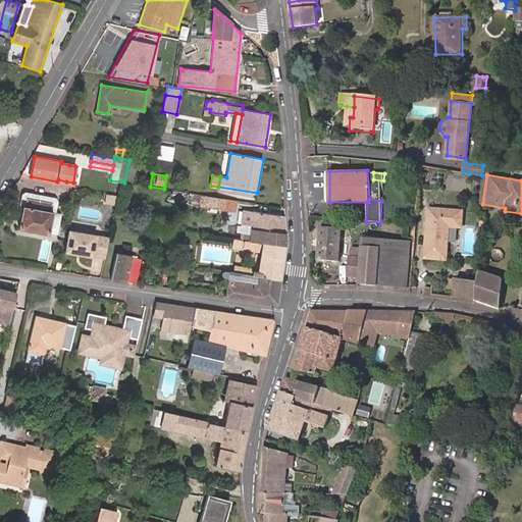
[(116,202),(118,195),(109,193),(108,201),(116,202)]
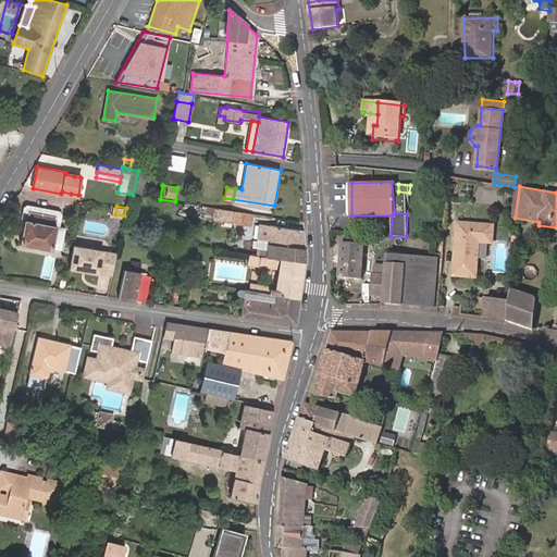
[(214,219),(217,208),(207,206),(206,217),(214,219)]
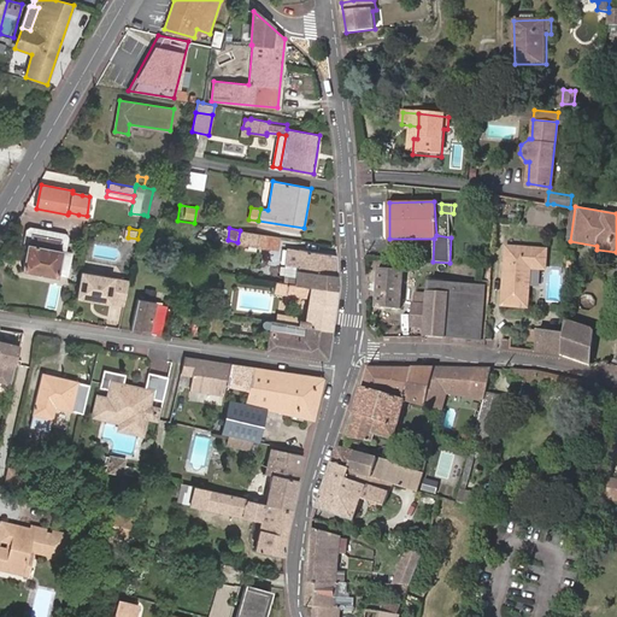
[(278,248),(281,236),(240,230),(238,242),(278,248)]
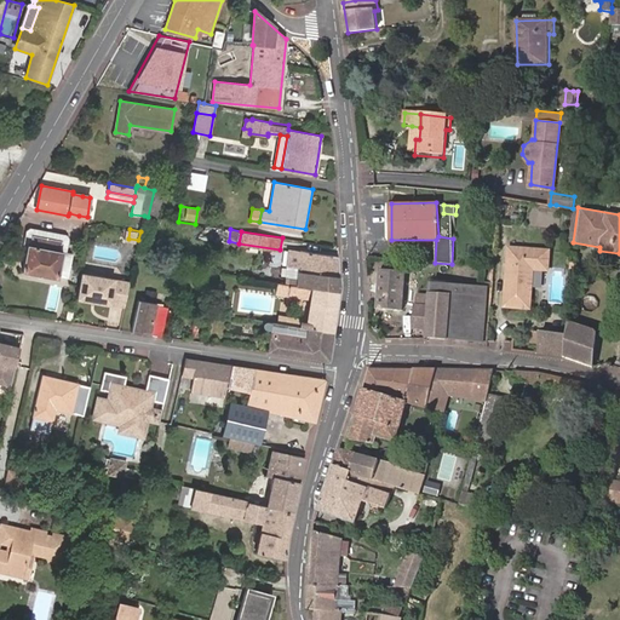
[(28,244),(22,271),(58,279),(64,251),(61,250),(63,240),(32,234),(29,245),(28,244)]
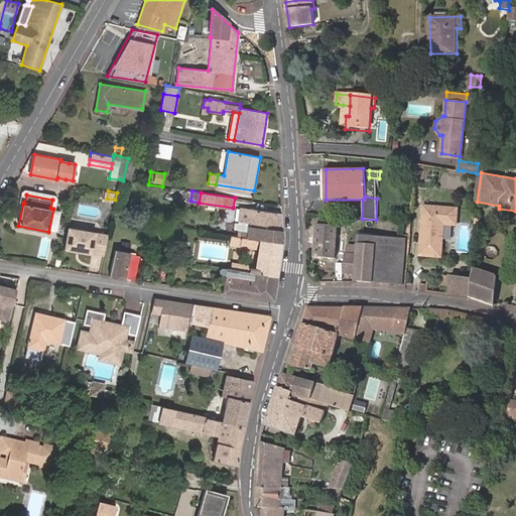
[(457,208),(423,204),(418,253),(439,256),(443,223),(456,224),(457,208)]
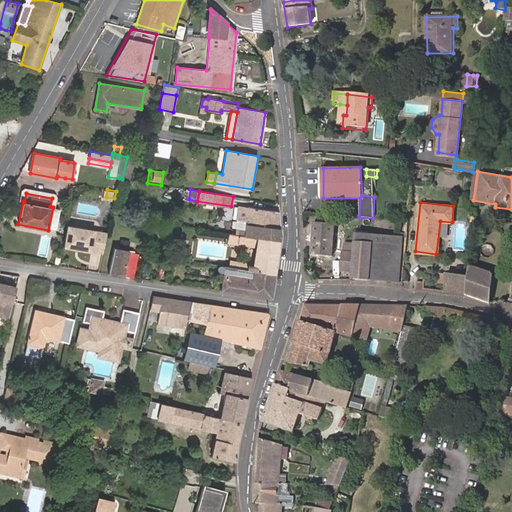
[(247,219),(249,207),(239,206),(237,220),(239,220),(247,221),(247,219)]
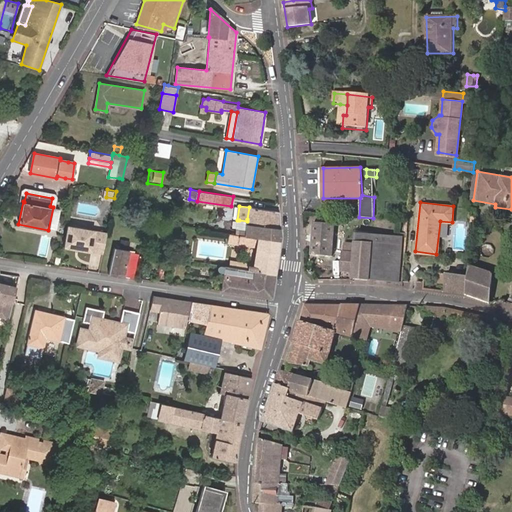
[(258,225),(281,228),(280,212),(249,207),(247,219),(259,221),(258,225)]
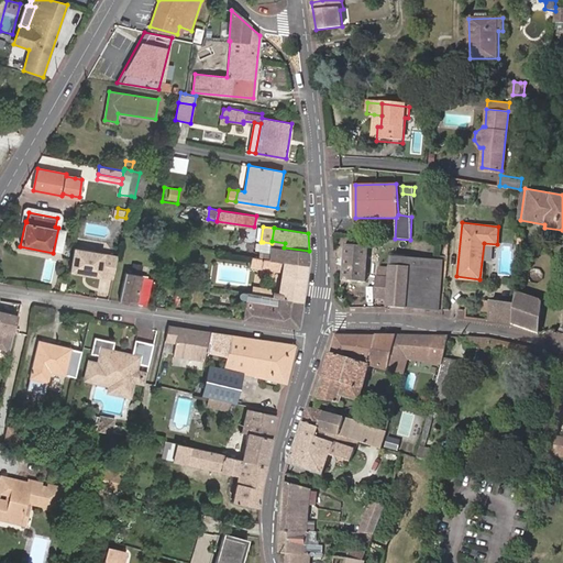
[(272,243),(263,242),(261,258),(308,266),(310,258),(309,251),(284,247),(285,243),(272,241),(272,243)]
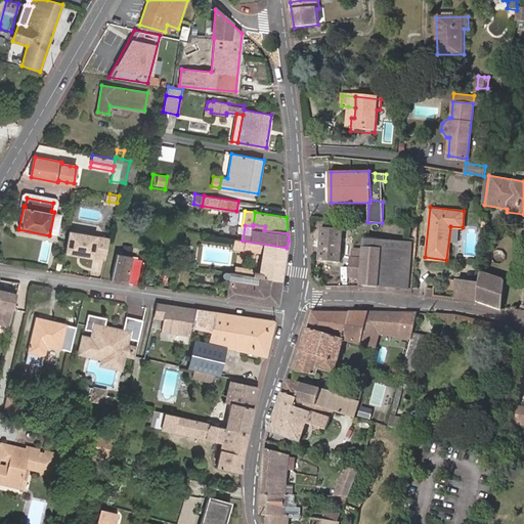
[(319,260),(341,261),(343,229),(322,227),(319,260)]
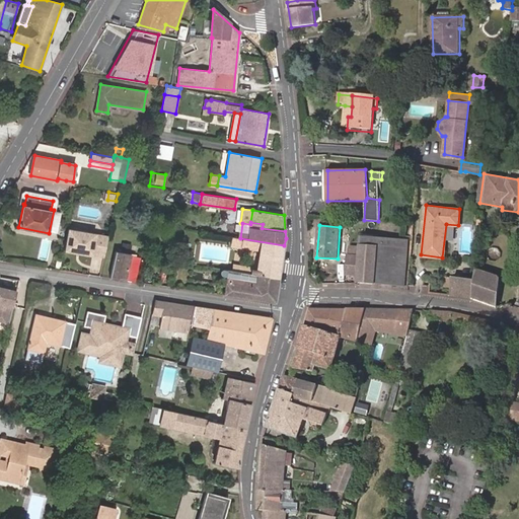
[(109,234),(68,227),(65,249),(105,255),(109,234)]
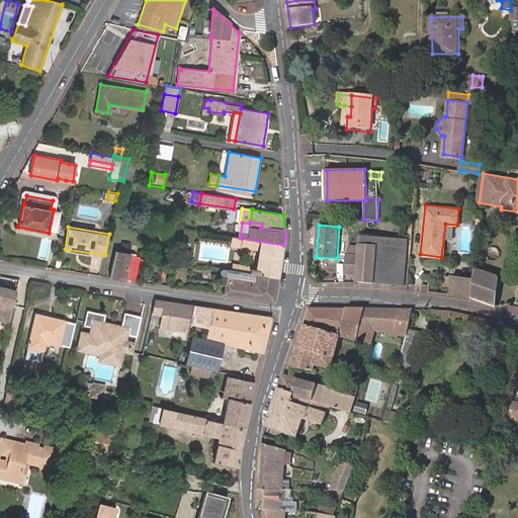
[(357,274),(356,280),(404,285),(408,239),(360,235),(359,247),(359,255),(357,274)]
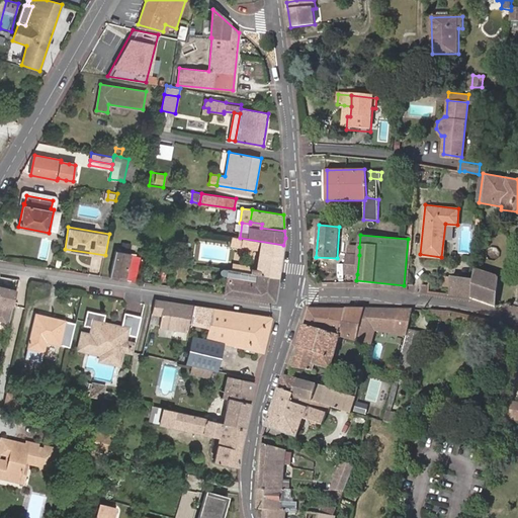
[(283,245),(240,238),(238,246),(258,249),(255,268),(251,267),(251,272),(279,277),(283,245)]
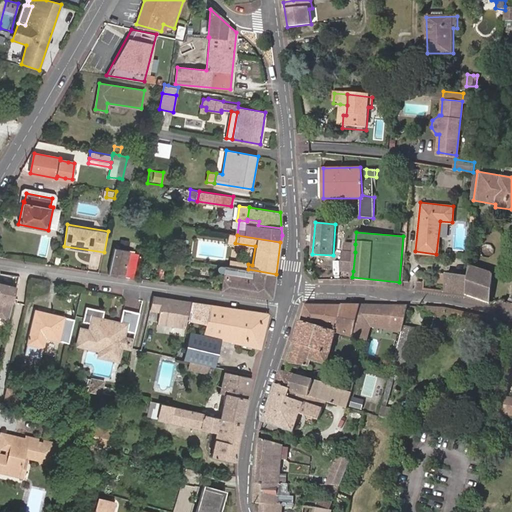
[(355,252),(355,244),(344,243),(344,251),(355,252)]
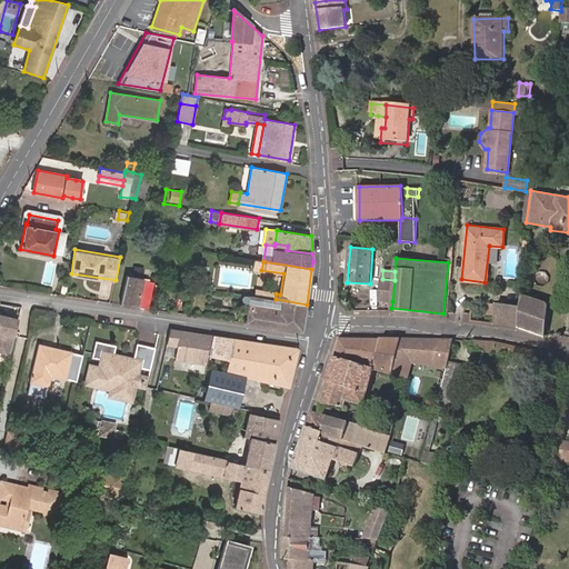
[(127,276),(121,303),(139,306),(145,278),(127,276)]
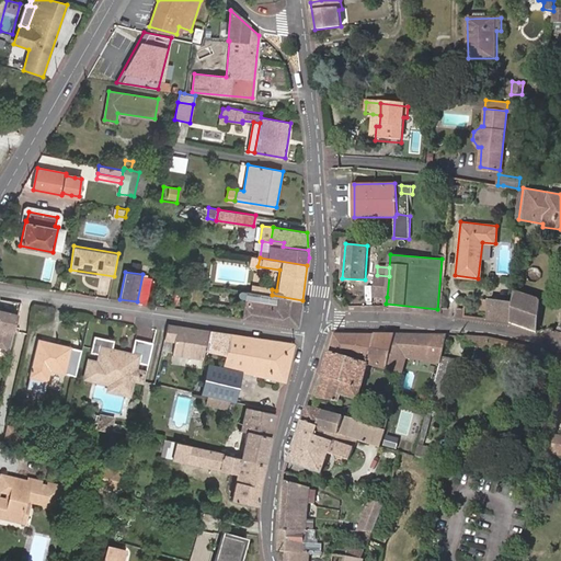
[(137,301),(144,302),(149,275),(142,274),(137,301)]
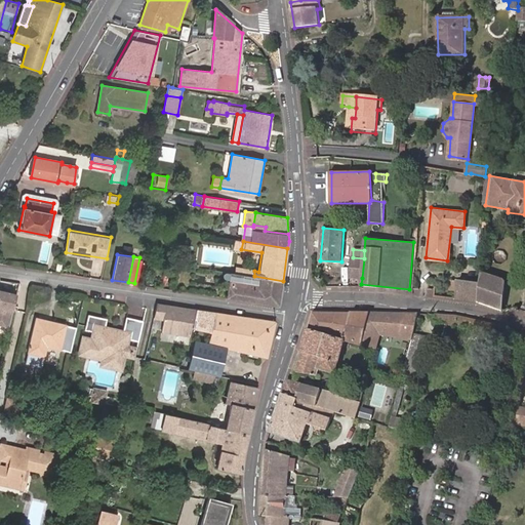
[(362,278),(364,258),(353,257),(351,277),(362,278)]
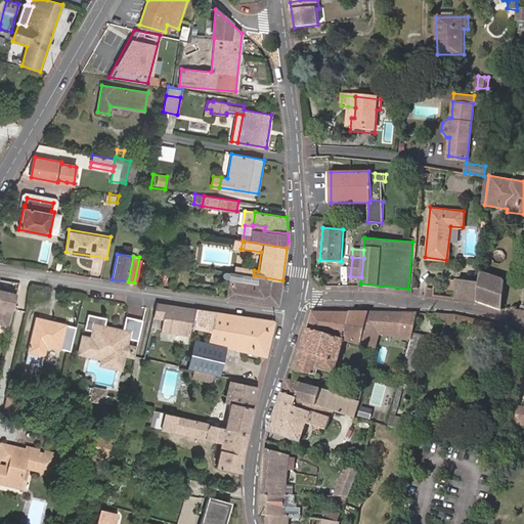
[(479,281),(477,300),(503,309),(503,303),(505,281),(503,278),(500,277),(480,270),(479,281)]
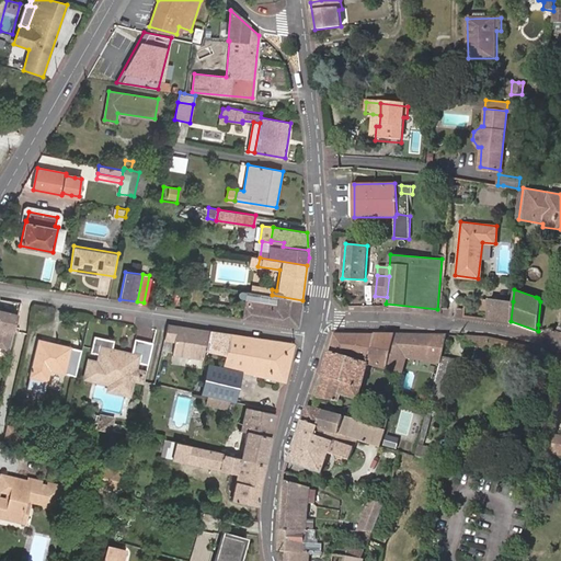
[(298,325),(302,300),(272,295),(245,290),(241,317),(298,325)]
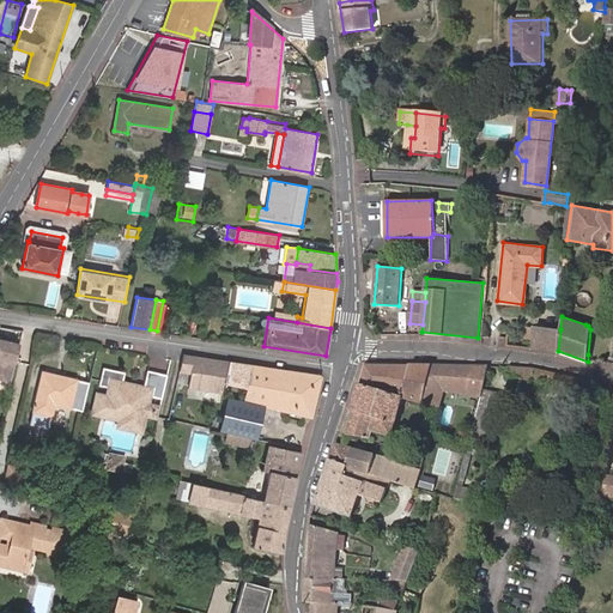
[(534,326),(532,347),(558,351),(560,329),(534,326)]
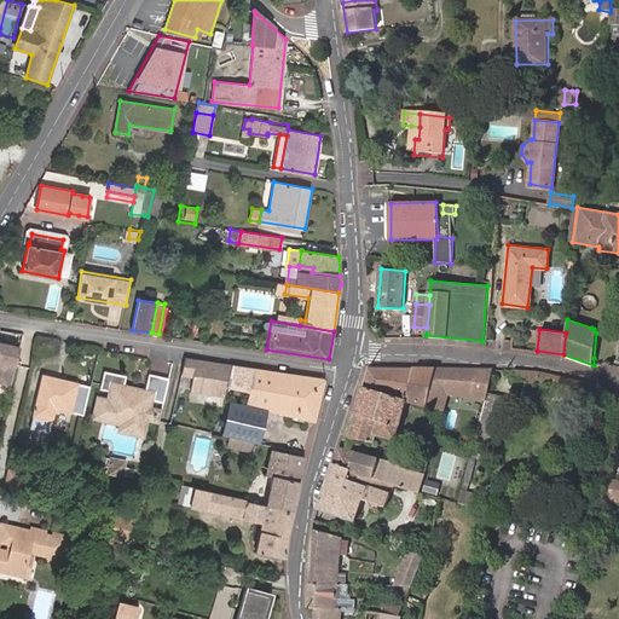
[(514,350),(514,340),(490,339),(489,348),(514,350)]
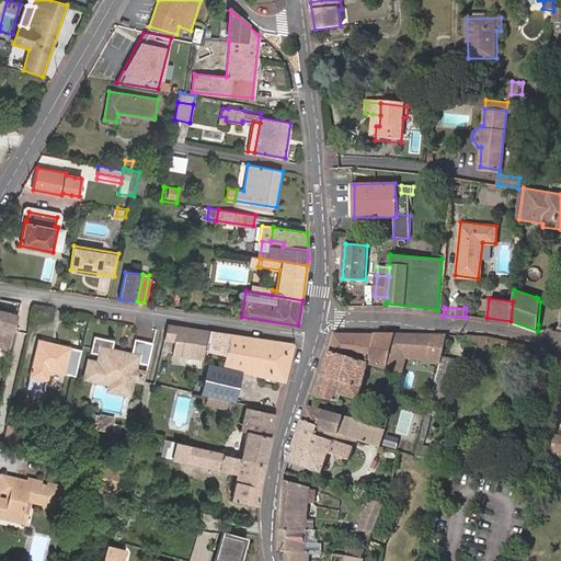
[(0,345),(10,348),(14,331),(18,315),(0,310),(0,345)]
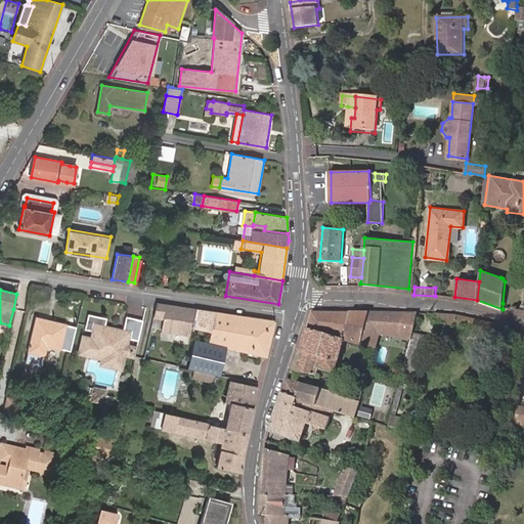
[(163,318),(165,304),(157,303),(154,316),(163,318)]
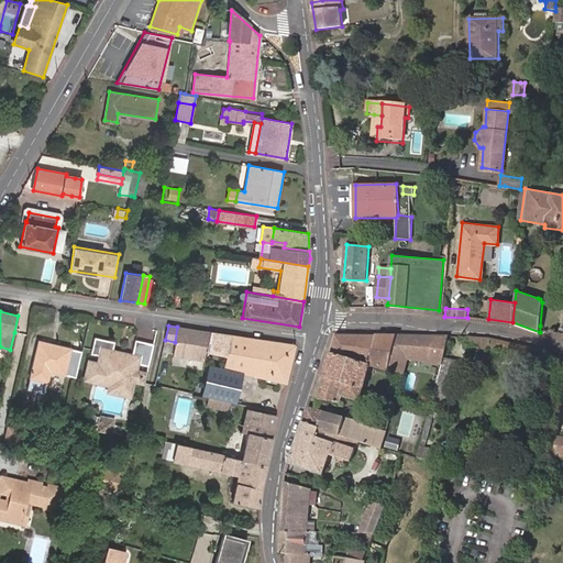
[(206,351),(210,331),(177,327),(175,342),(173,355),(205,360),(206,351)]
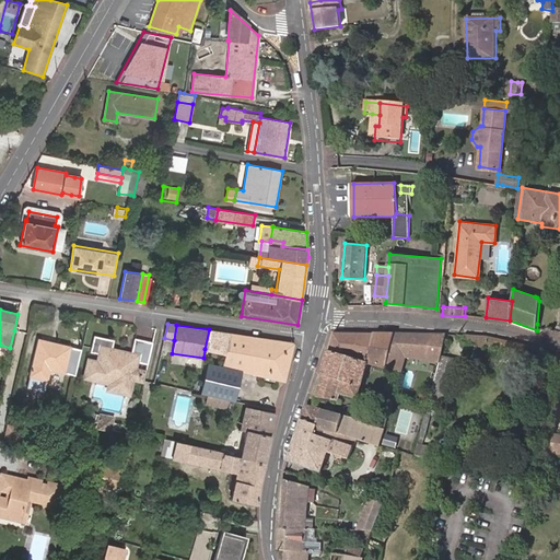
[(294,342),(209,329),(205,349),(225,353),(223,366),(207,363),(207,364),(205,374),(200,392),(236,399),(243,372),(284,381),(294,342)]
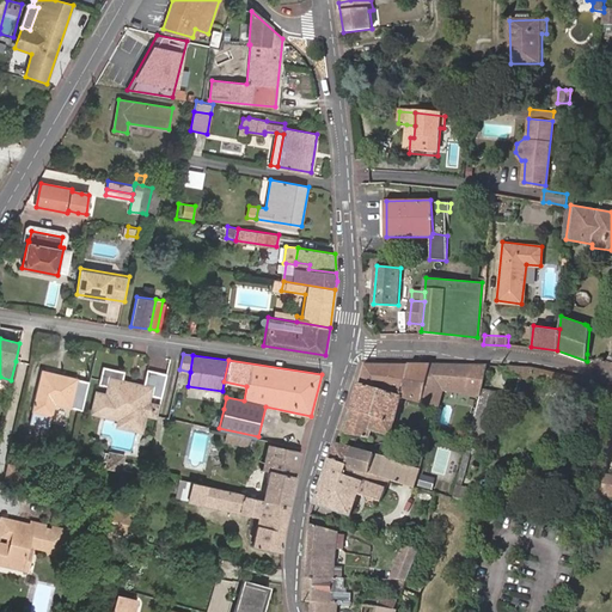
[(432,363),(365,363),(360,381),(403,396),(423,402),(427,383),(432,363)]
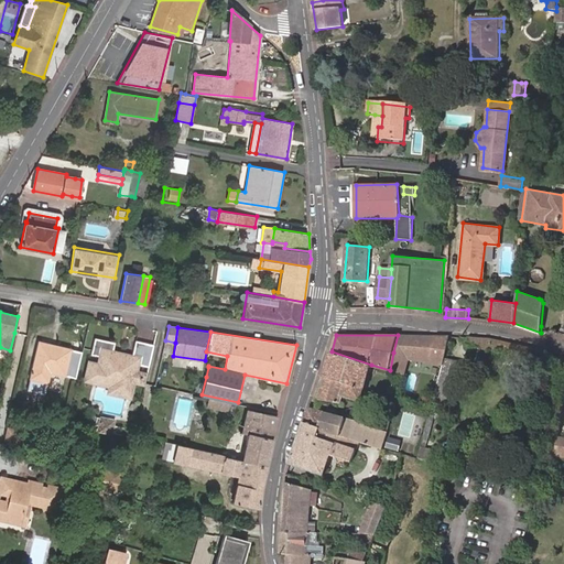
[(449,336),(398,335),(393,353),(404,356),(400,373),(404,375),(409,359),(443,365),(445,357),(449,336)]
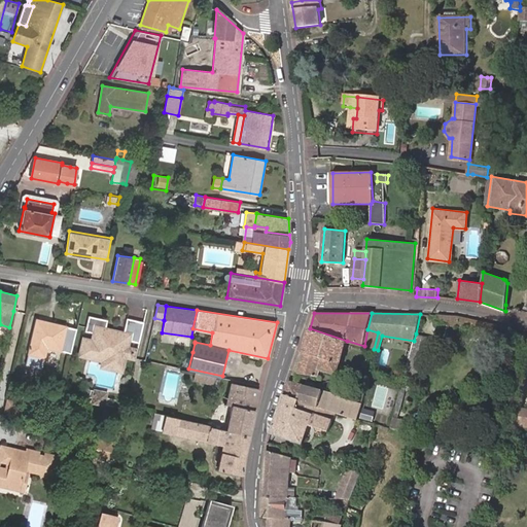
[(125,356),(133,320),(128,318),(125,334),(120,332),(117,335),(116,338),(109,336),(110,332),(107,329),(106,328),(107,319),(88,315),(84,330),(93,332),(91,340),(82,338),(78,355),(96,358),(97,354),(103,355),(102,358),(106,359),(108,363),(115,364),(119,362),(124,363),(125,356)]
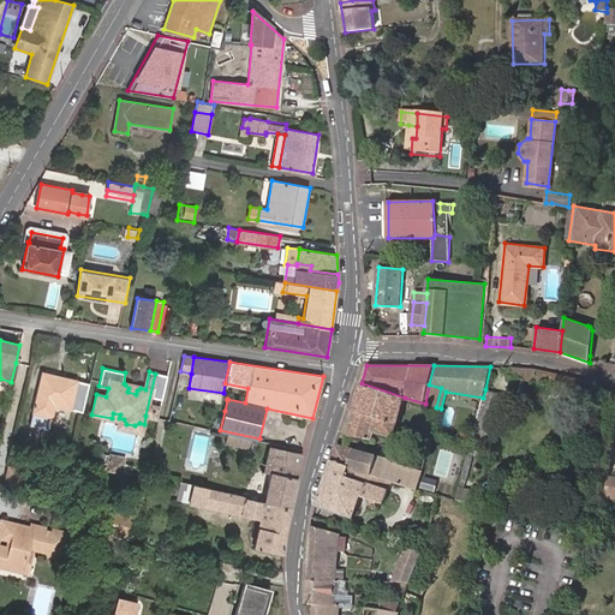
[(42,370),(34,408),(54,413),(55,406),(72,410),(79,380),(42,370)]
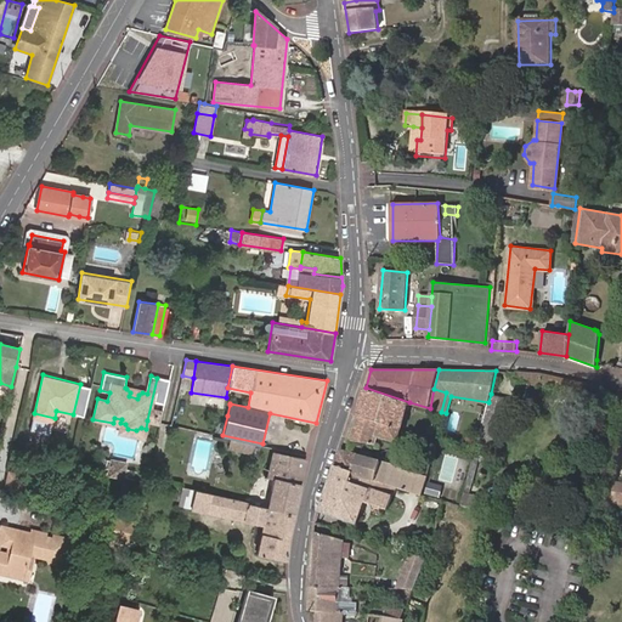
[(170,380),(157,378),(147,420),(160,424),(160,422),(160,419),(170,380)]
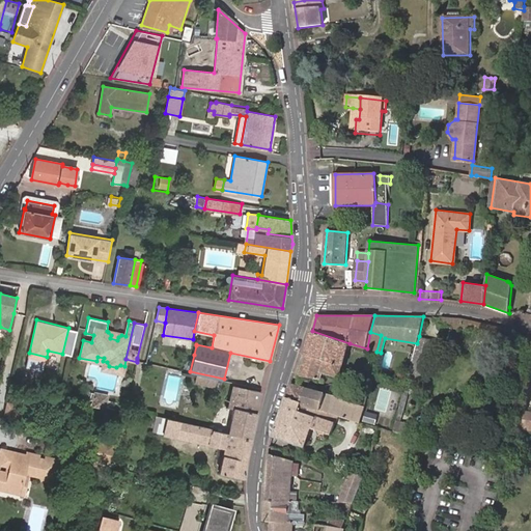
[(0,336),(8,339),(9,331),(0,329),(0,336)]
